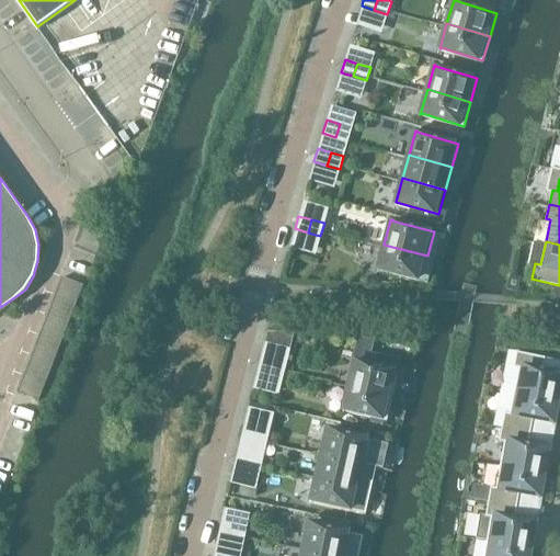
[(427,256),(384,245),(377,269),(379,270),(379,269),(421,280),(427,256)]
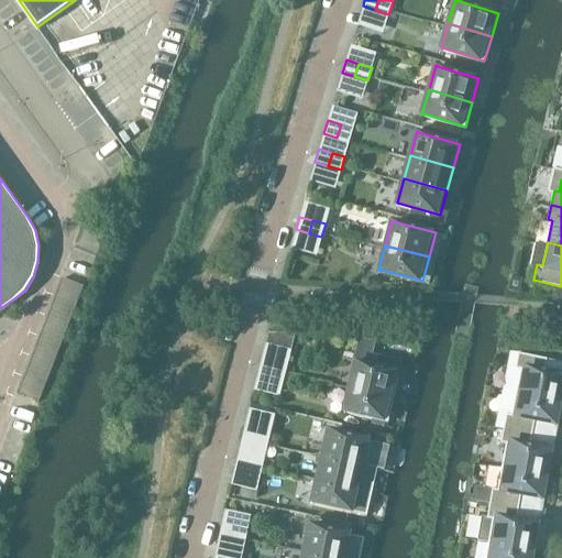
[(84,283),(63,275),(19,391),(40,398),(84,283)]
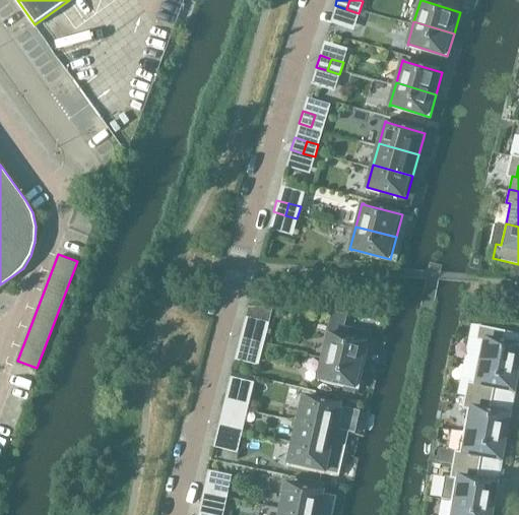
[(364,366),(373,331),(344,325),(344,324),(343,324),(340,336),(330,334),(330,333),(329,333),(323,356),(364,366)]
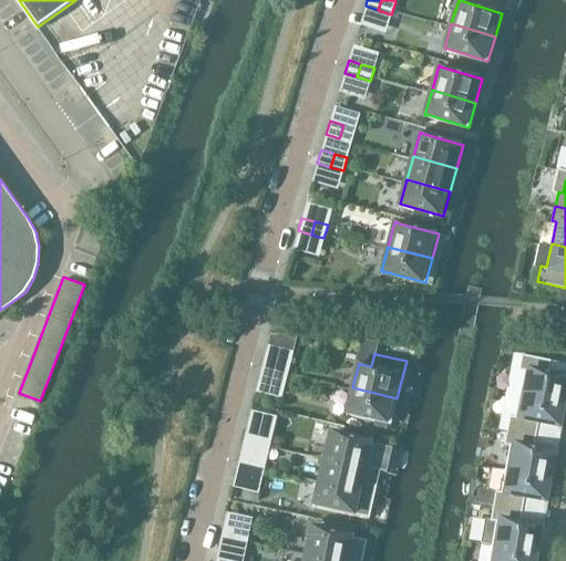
[(520,393),(565,402),(565,376),(548,373),(552,359),(522,353),(520,369),(524,370),(520,393)]
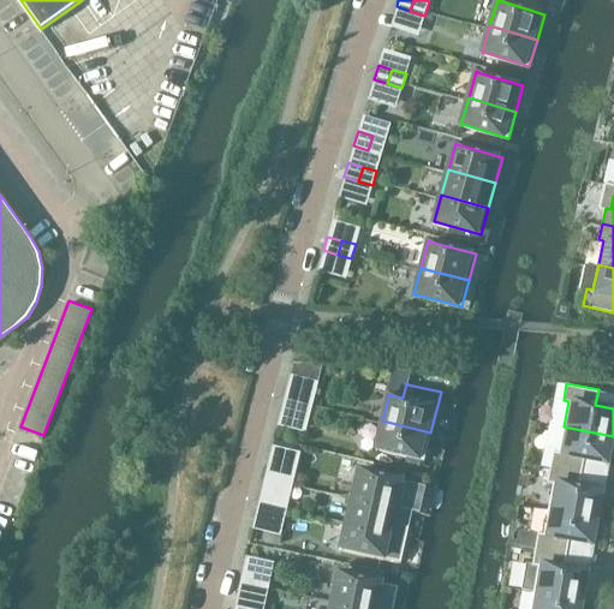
[(282,405),(297,409),(300,394),(286,390),(282,405)]
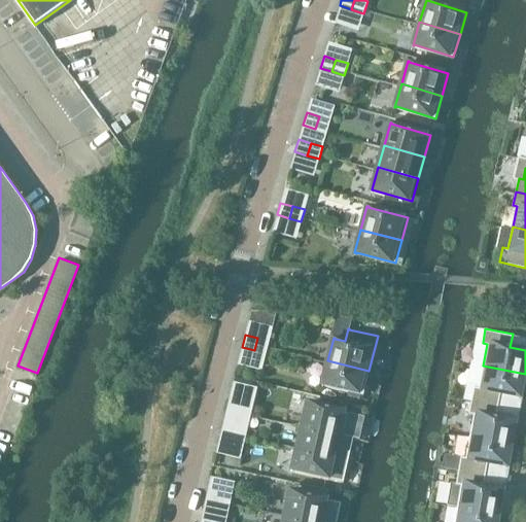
[(254,350),(266,353),(269,341),(257,338),(254,350)]
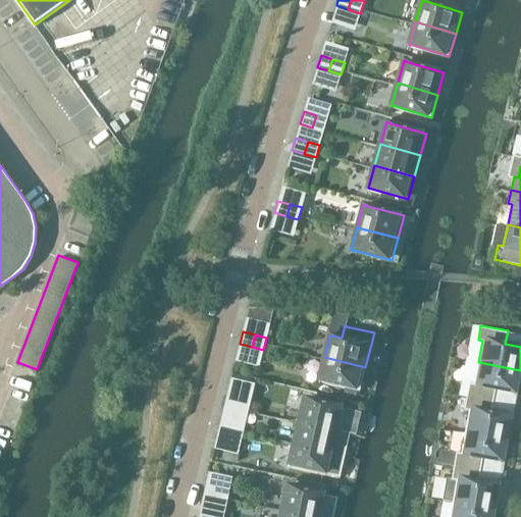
[(360,390),(365,367),(324,357),(319,380),(320,380),(321,380),(360,390)]
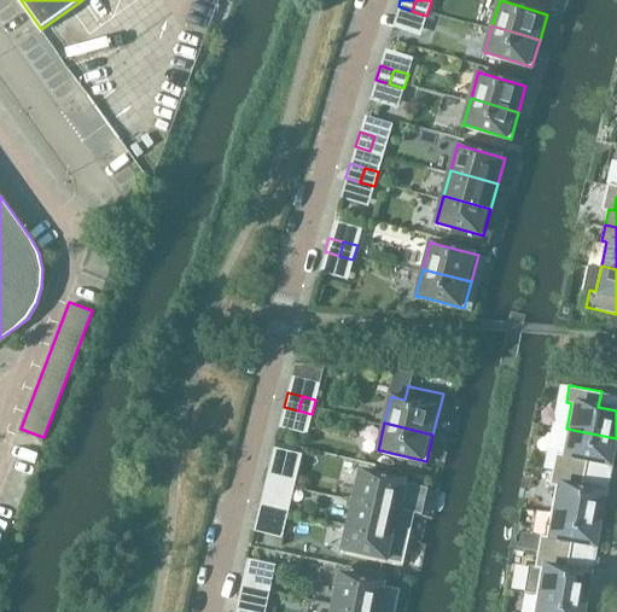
[(557,452),(553,468),(585,474),(588,460),(609,464),(609,465),(610,466),(616,438),(566,429),(562,453),(557,452)]
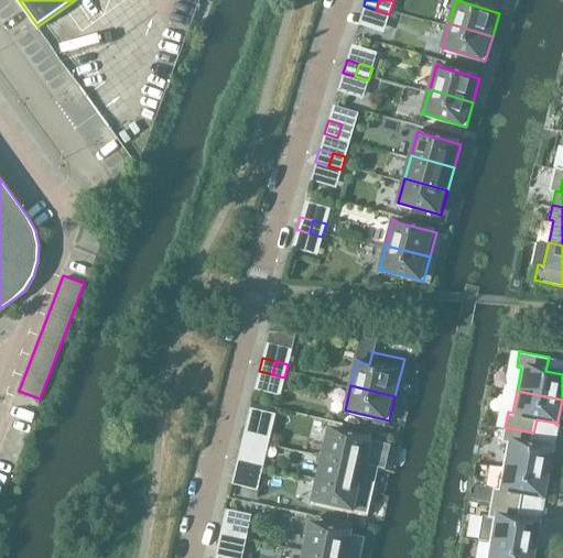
[(246,423),(242,436),(256,439),(259,426),(246,423)]
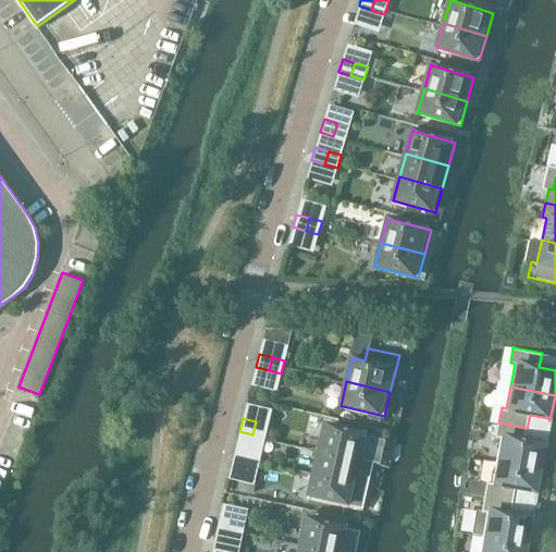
[(496,460),(541,468),(545,443),(544,443),(544,444),(524,440),(527,428),(498,422),(495,437),(501,438),(496,460)]
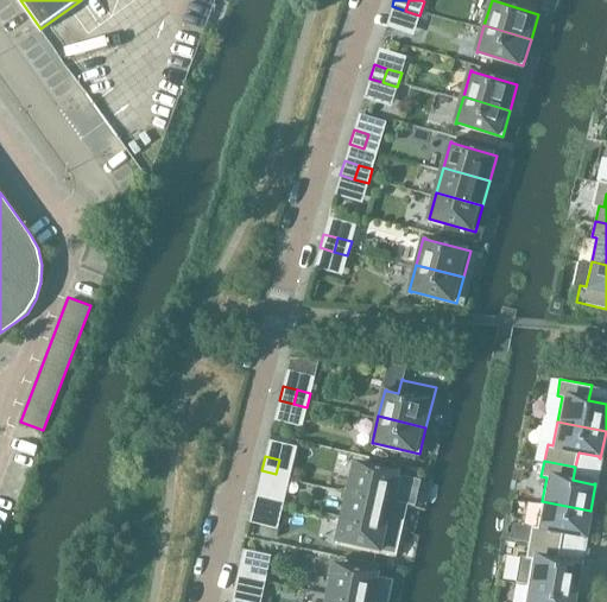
[(356,463),(355,462),(349,489),(397,500),(403,474),(356,463)]
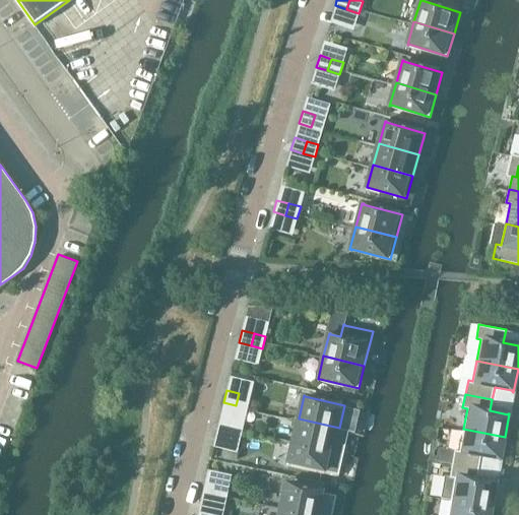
[(217,430),(230,432),(233,421),(220,417),(217,430)]
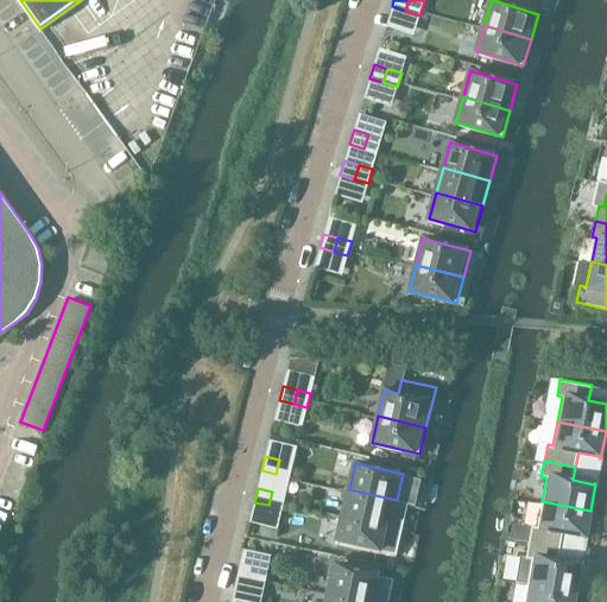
[(397,500),(349,489),(343,515),(403,528),(409,502),(397,500)]
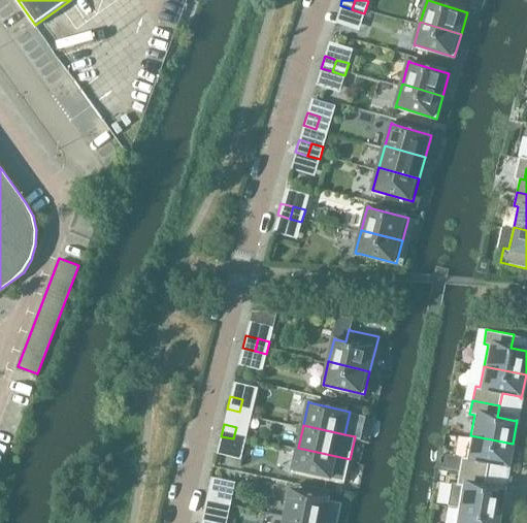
[(233,438),(244,442),(248,429),(236,427),(233,438)]
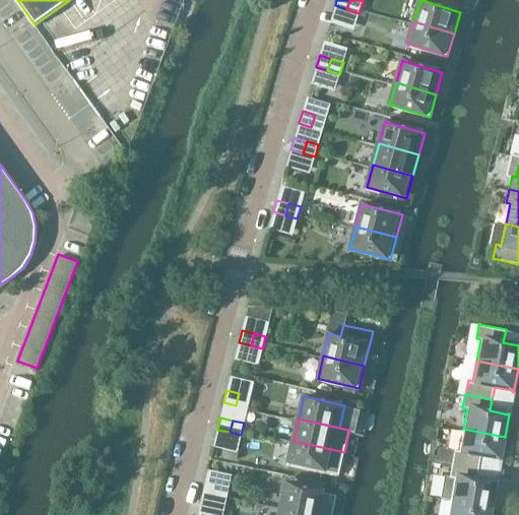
[(452,463),(479,467),(481,456),(499,459),(499,460),(501,460),(505,437),(463,429),(460,450),(455,449),(452,463)]
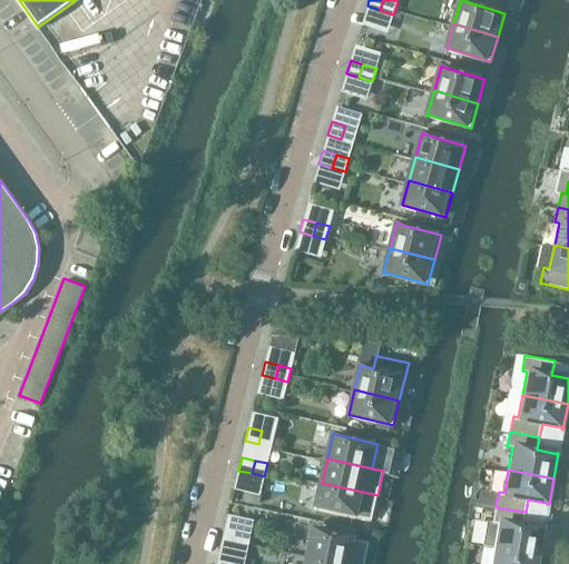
[(378,495),(322,483),(316,506),(372,518),(378,495)]
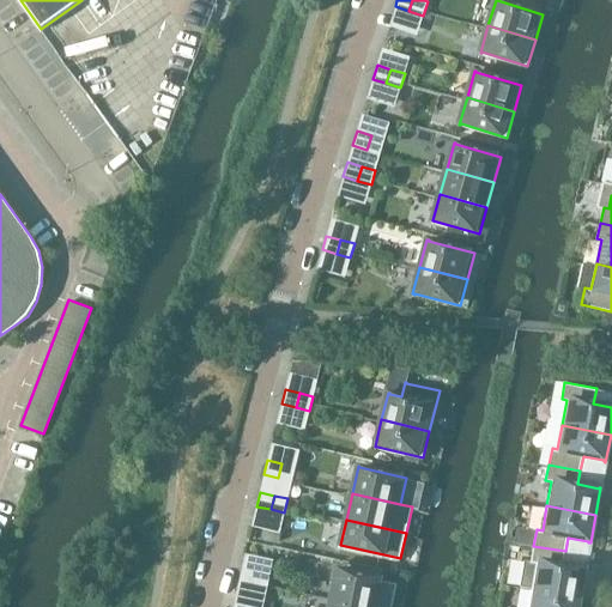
[(565,551),(533,546),(531,560),(525,559),(520,586),(532,587),(581,595),(586,568),(585,568),(583,569),(563,565),(565,551)]
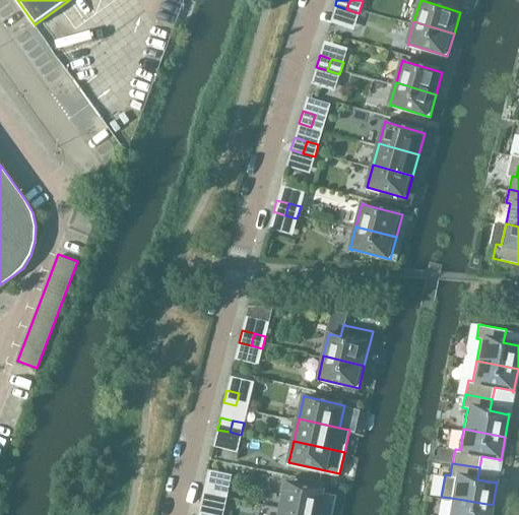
[(287,484),(286,483),(281,506),(322,514),(332,514),(337,495),(287,484)]
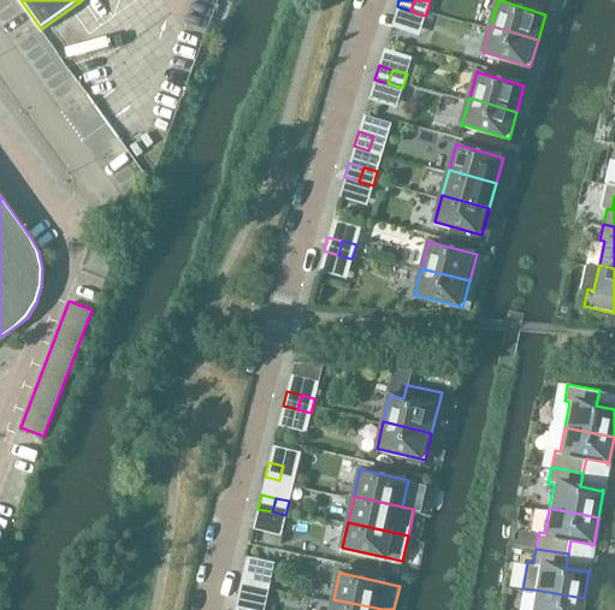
[(240,587),(254,591),(256,576),(243,573),(240,587)]
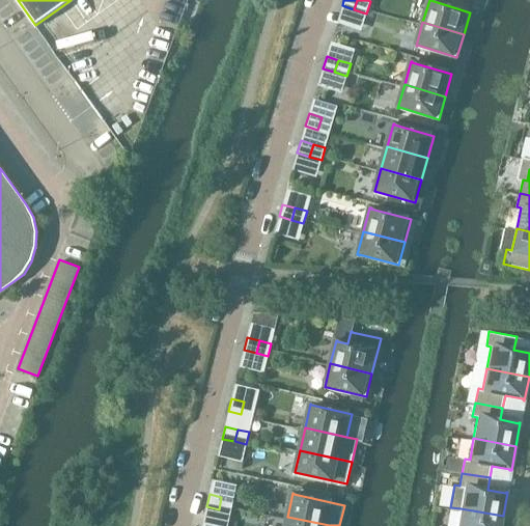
[(219,509),(230,511),(233,499),(221,497),(219,509)]
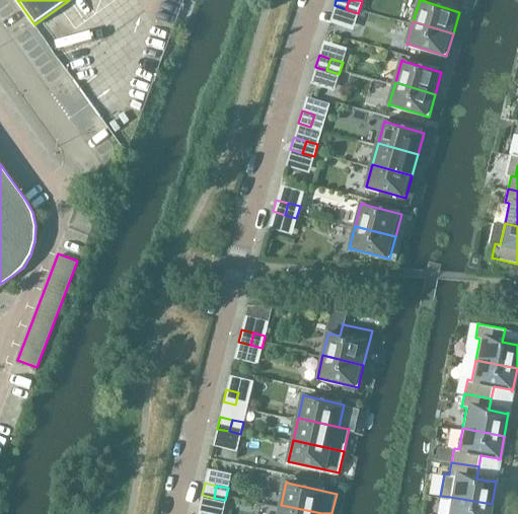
[(490,513),(492,504),(450,497),(447,513),(490,513)]
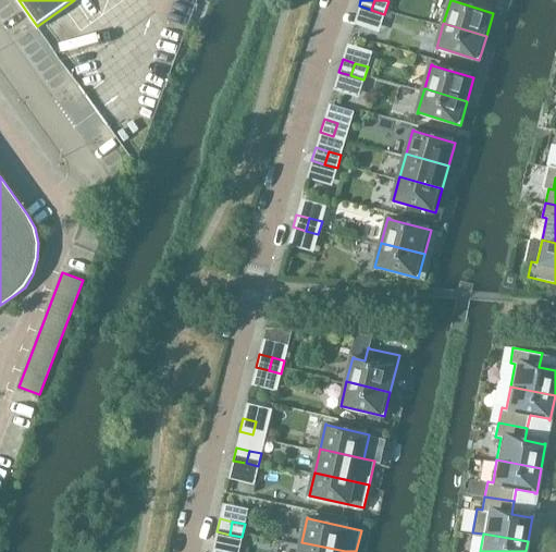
[(345,551),(301,542),(298,551),(345,551)]
